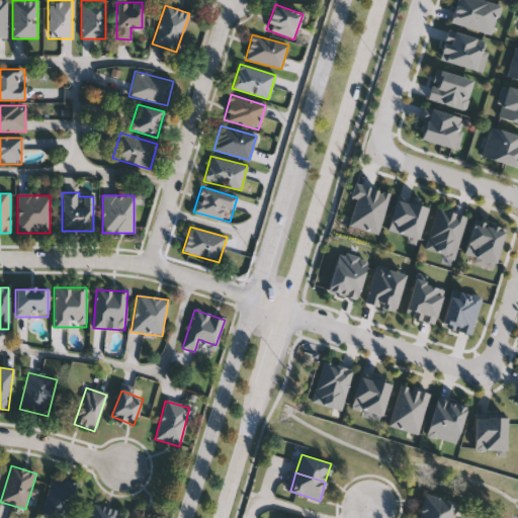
[(58,517),(40,513),(51,478),(76,485),(66,517),(58,517)]
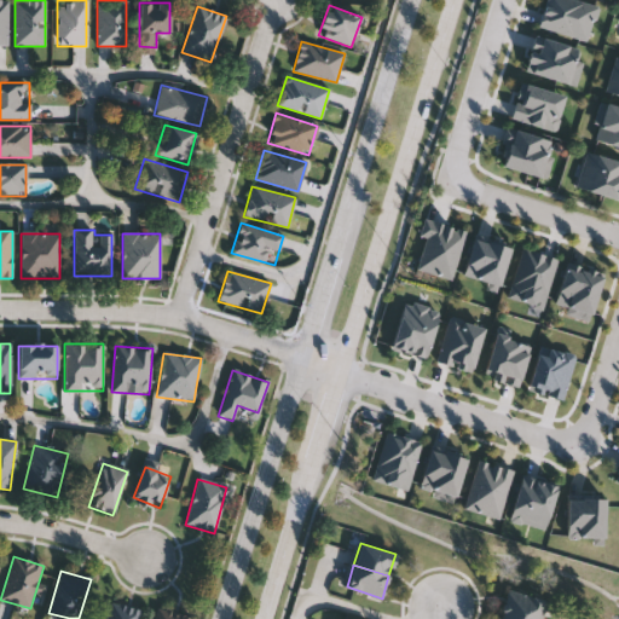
[(545,599),(539,618),(530,618),(501,612),(507,589),(545,599)]
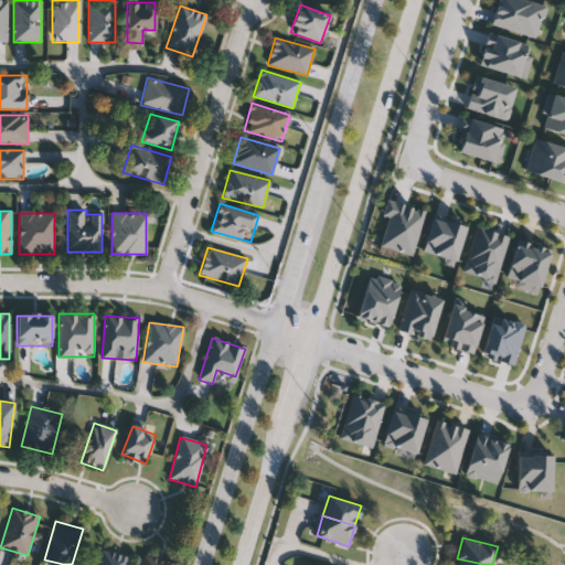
[(95,564),(99,550),(127,556),(125,564),(95,564)]
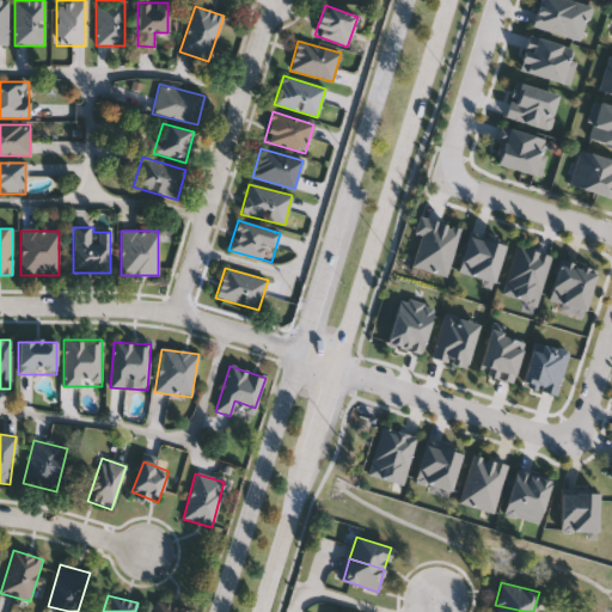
[(183,611),(152,611),(155,600),(184,609),(183,611)]
